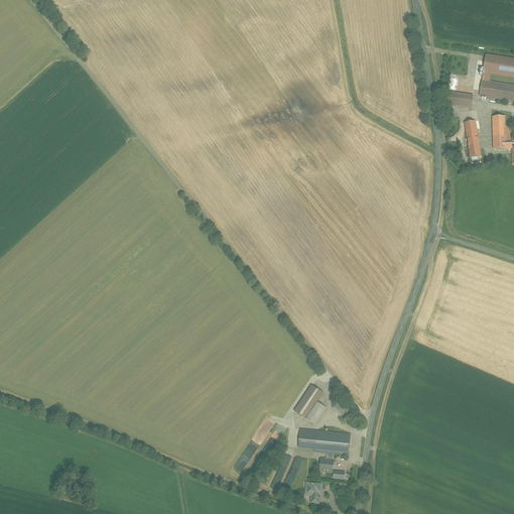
[(481,73),(489,74),(513,77),(513,56),(484,52),(484,54),(481,73)]
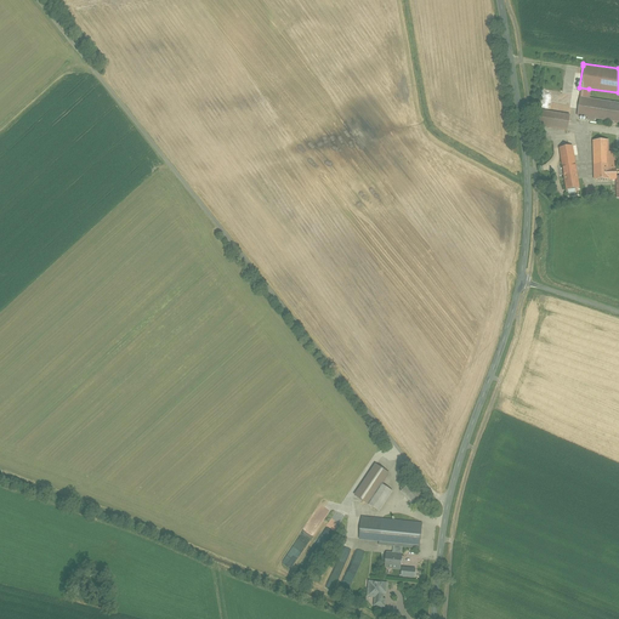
[(579,87),(578,96),(588,97),(589,89),(579,87)]
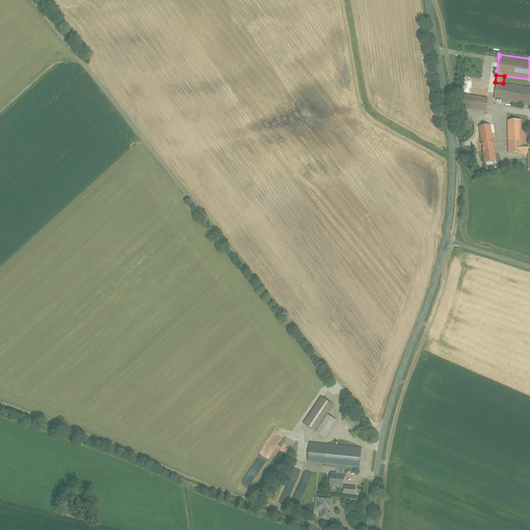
[(529,86),(503,83),(495,82),(493,99),(529,104),(529,86)]
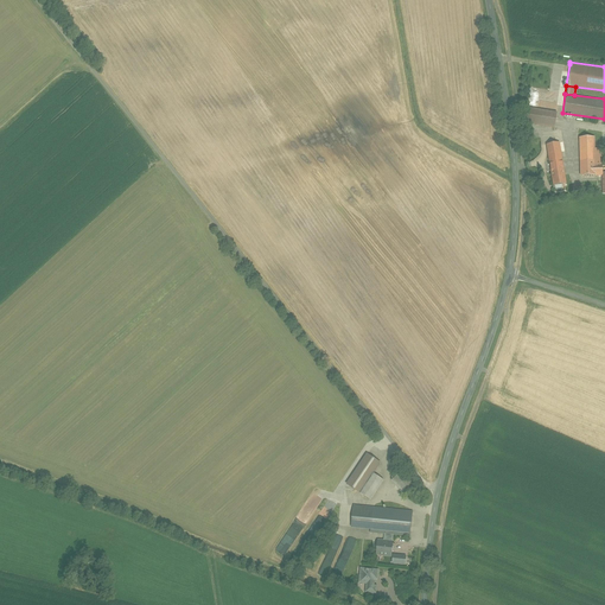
[(552,127),(554,110),(526,107),(523,122),(528,123),(552,127)]
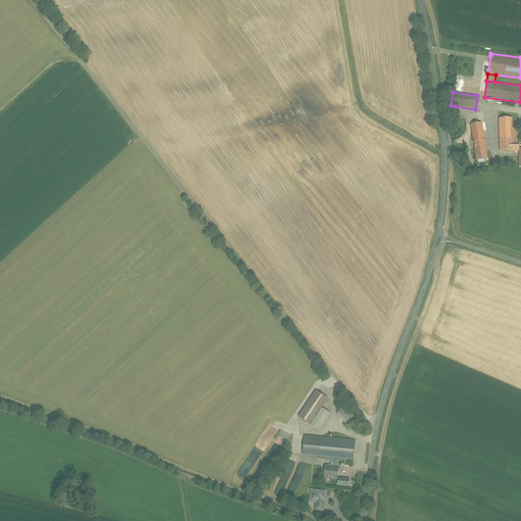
[(498,151),(516,150),(517,167),(520,166),(520,146),(517,147),(517,127),(511,127),(510,116),(496,116),(498,151)]
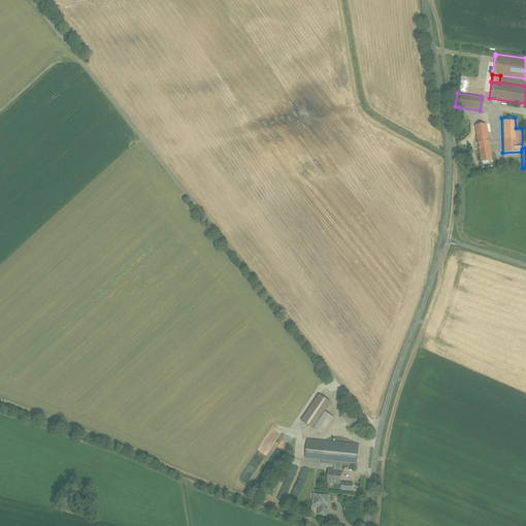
[(491,159),(485,123),(473,125),(480,161),(491,159)]
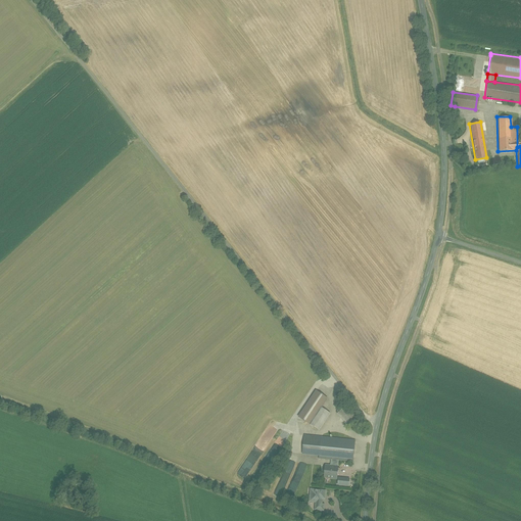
[(327,396),(315,388),(296,415),(318,429),(330,412),(321,406),(327,396)]
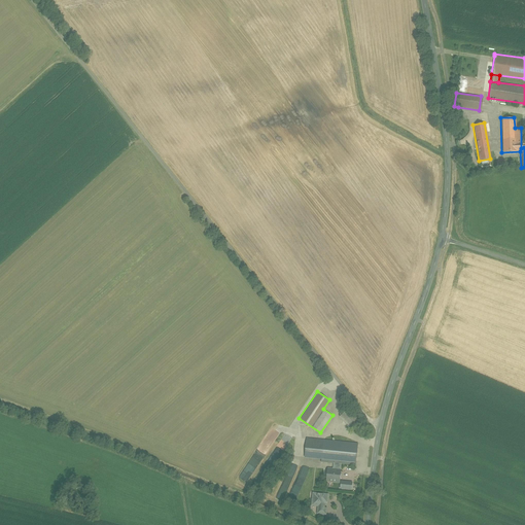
[(341,414),(338,417),(347,429),(357,421),(348,409),(341,414)]
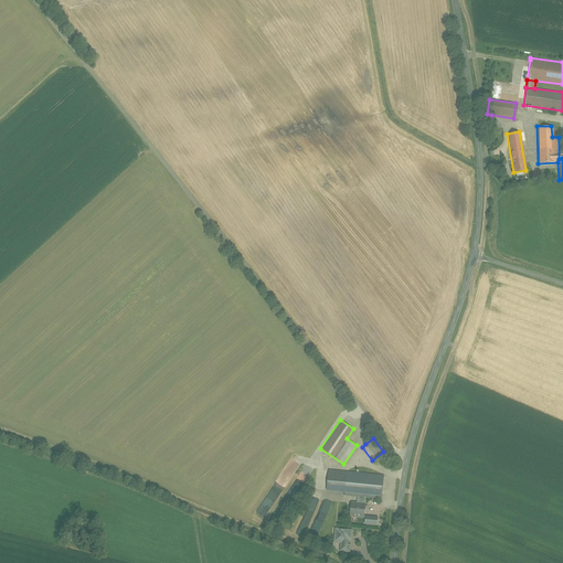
[(380,497),(382,473),(327,468),(325,491),(354,495),(354,500),(349,500),(348,514),(362,517),(364,495),(380,497)]
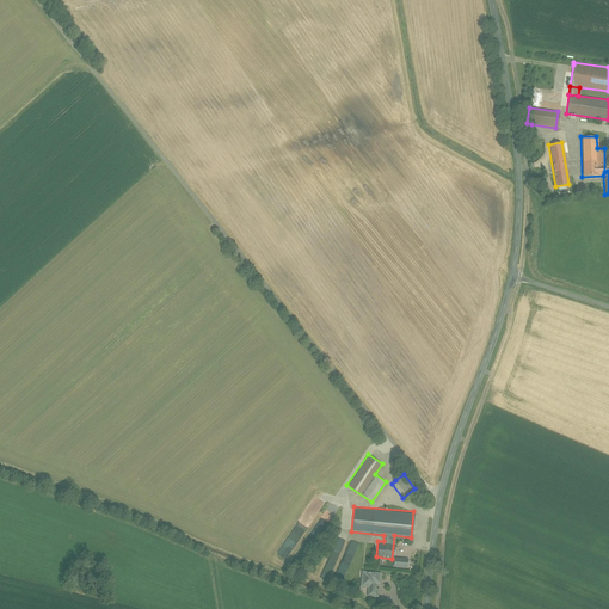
[(321,566),(331,570),(344,539),(336,534),(321,566)]
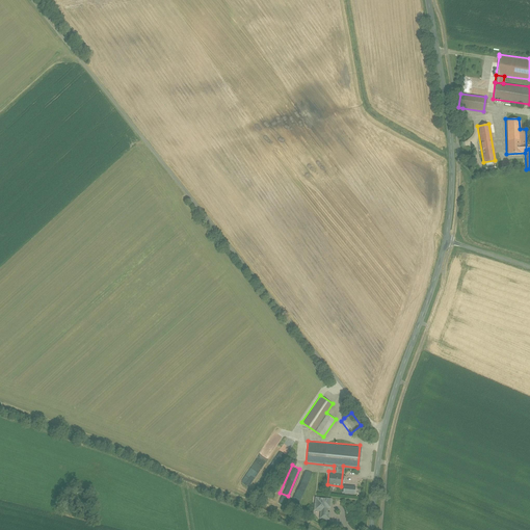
[(354,484),(342,483),(342,492),(353,493),(354,484)]
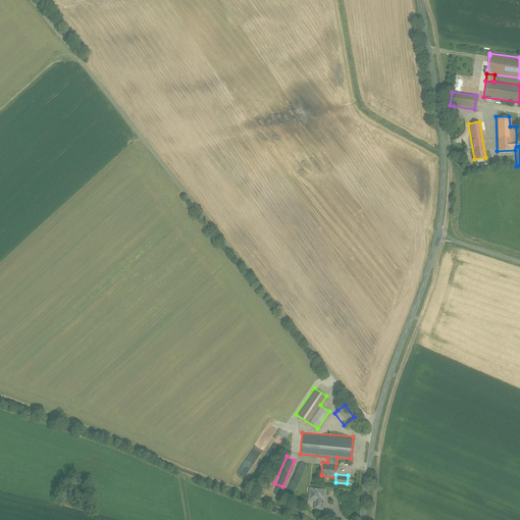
[(322,507),(323,487),(307,486),(306,499),(313,500),(313,507),(322,507)]
